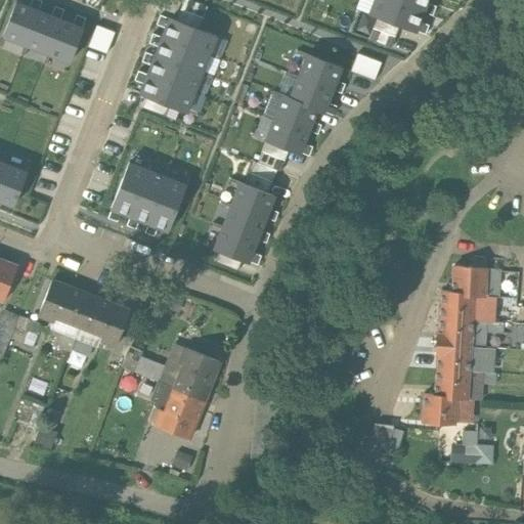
[(416,33),(423,13),(388,0),(375,0),(369,15),(416,33)]
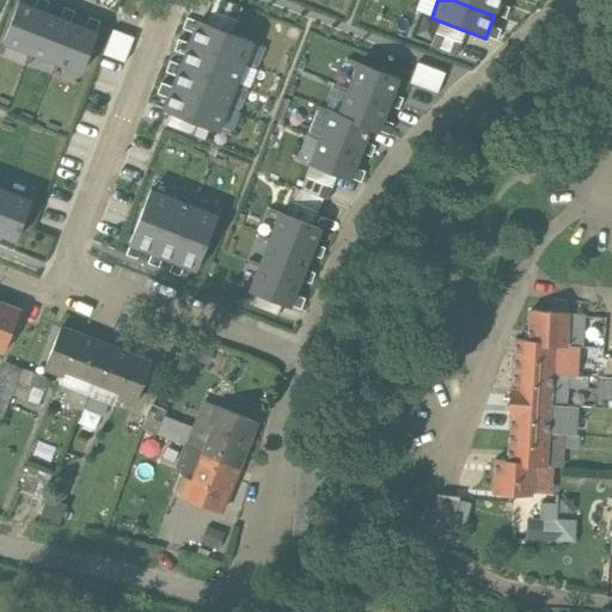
[(453,0),(494,16),(500,0),(453,0)]
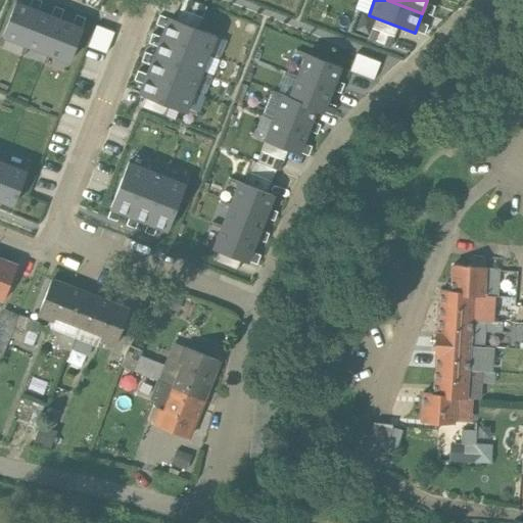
[(38,11),(16,2),(3,36),(25,45),(38,11)]
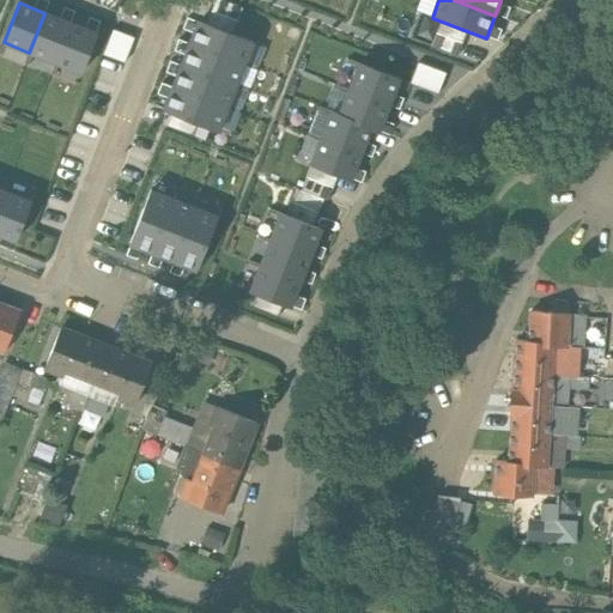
[(44,13),(29,53),(55,62),(71,23),(44,13)]
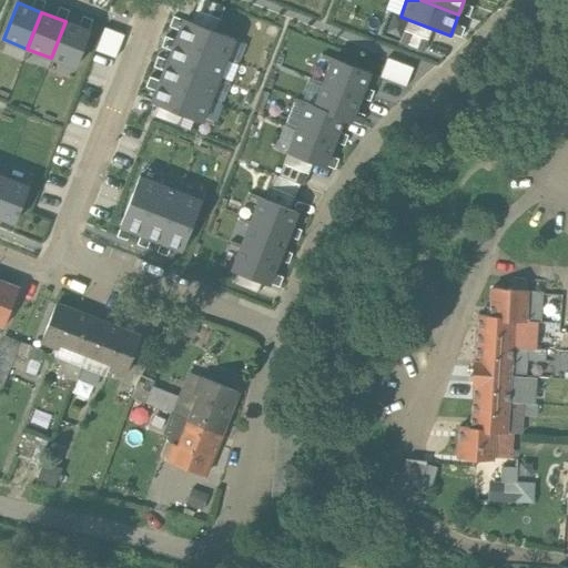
[(234,40),(184,20),(175,41),(225,60),(234,40)]
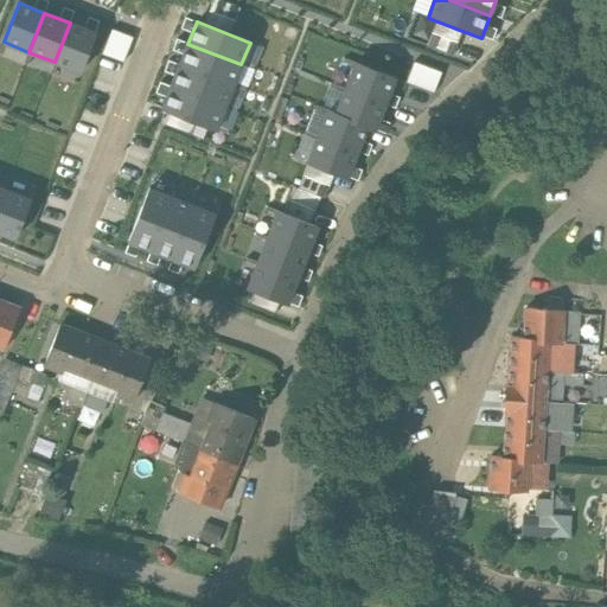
[(70,23),(55,62),(81,72),(96,33),(70,23)]
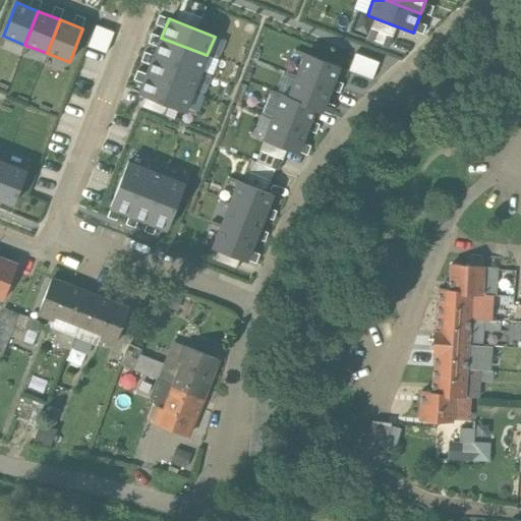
[(103,51),(110,30),(92,23),(85,45),(103,51)]
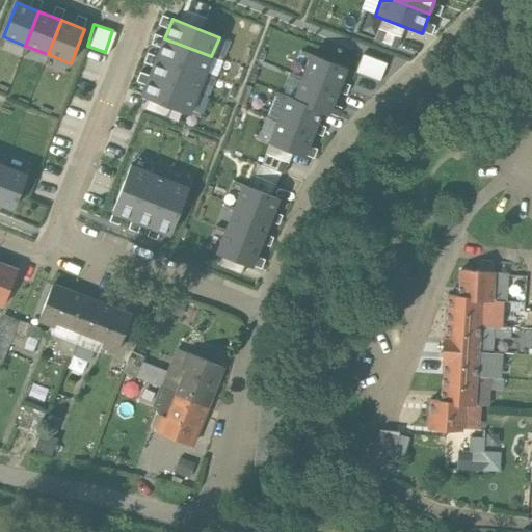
[(211,56),(164,38),(157,57),(204,76),(211,56)]
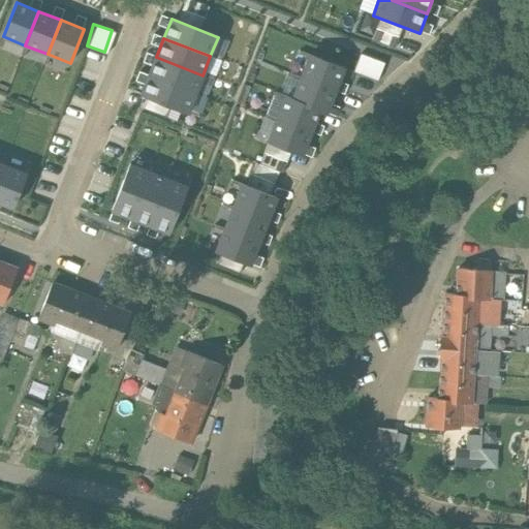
[(310,56),(301,79),(335,92),(344,69),(310,56)]
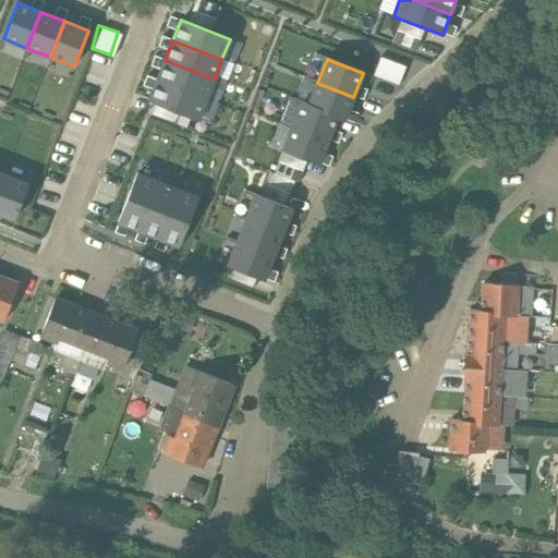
[(214,80),(165,60),(157,80),(206,99),(214,80)]
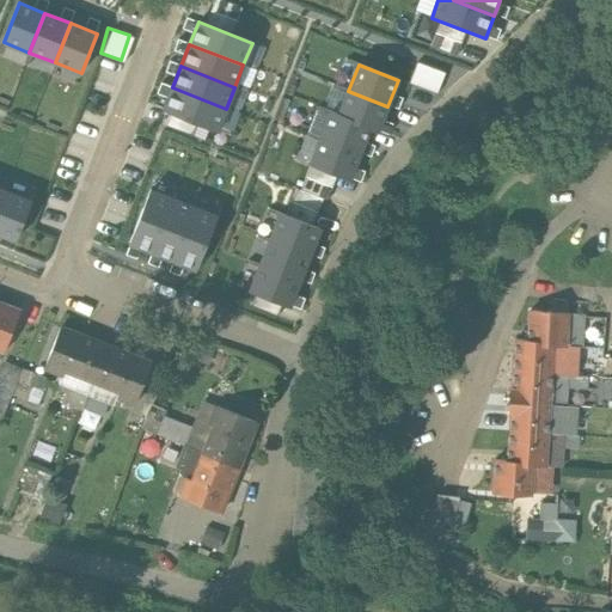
[(226,109),(172,87),(164,110),(218,132),(226,109)]
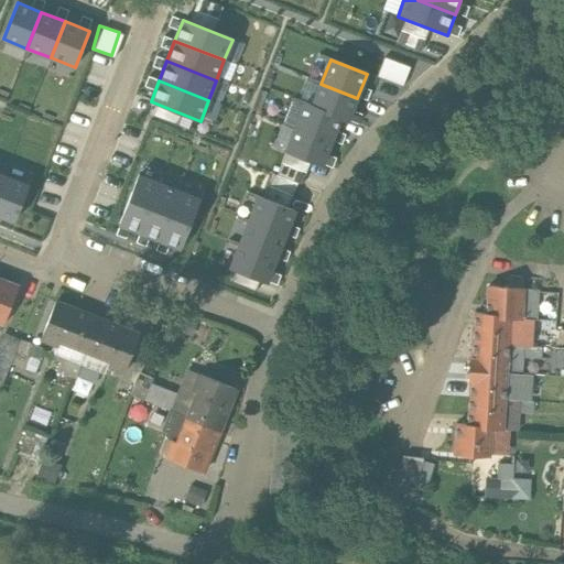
[(357,98),(321,84),(312,106),(312,107),(340,118),(340,119),(348,121),(357,98)]
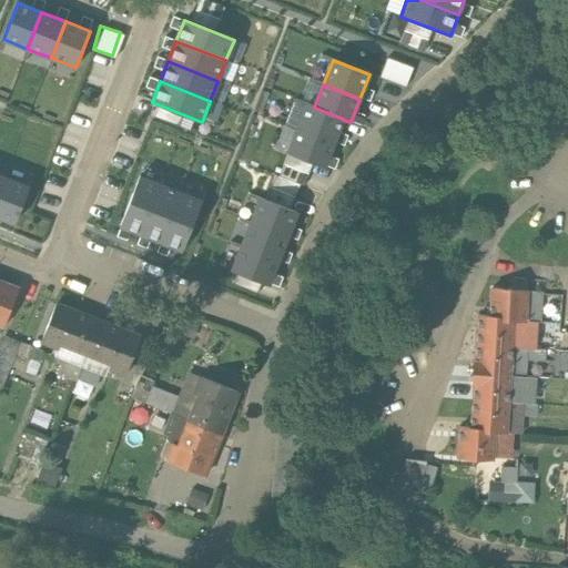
[(297,128),(334,142),(343,120),(343,119),(314,108),(314,107),(307,103),(297,128)]
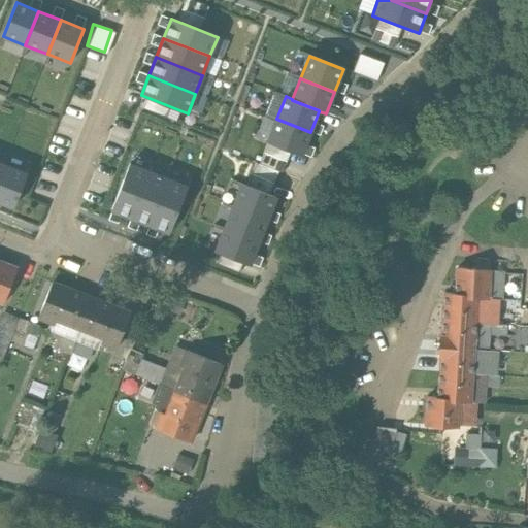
[(310,132),(276,119),(267,141),(301,155),(310,132)]
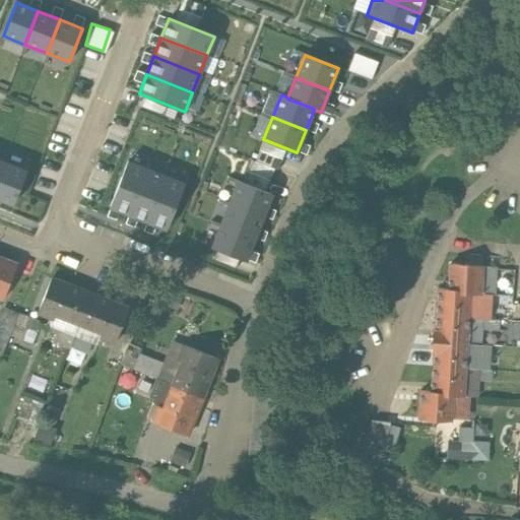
[(129,215),(147,170),(128,161),(110,207),(129,215)]
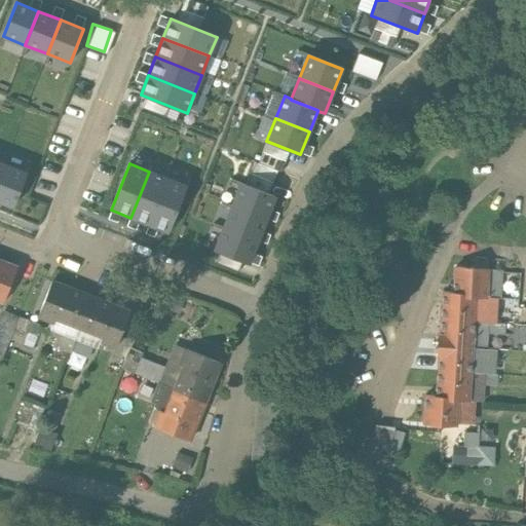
[(27,174),(4,164),(0,174),(0,201),(13,207),(27,174)]
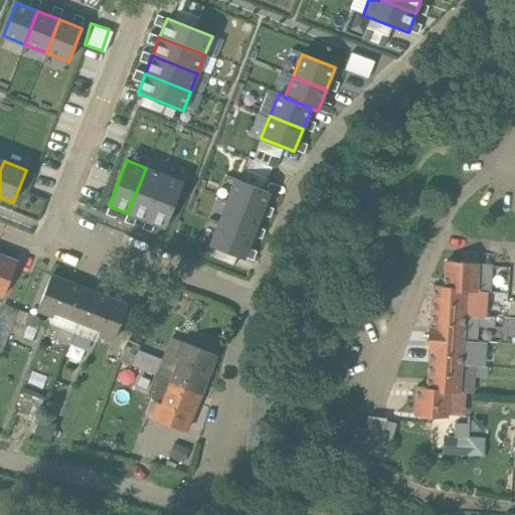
[(146,220),(164,175),(146,168),(128,213),(146,220)]
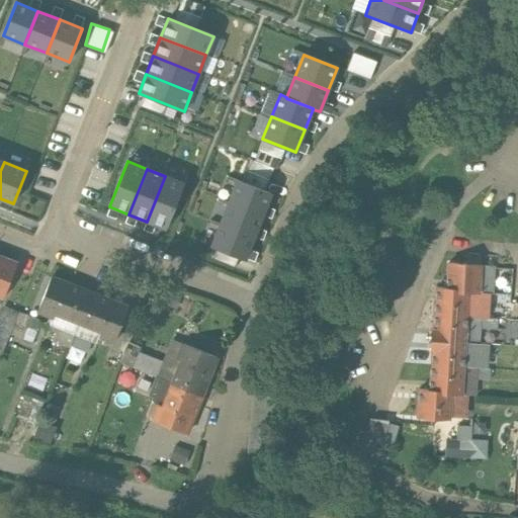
[(184,183),(165,176),(147,222),(166,229),(184,183)]
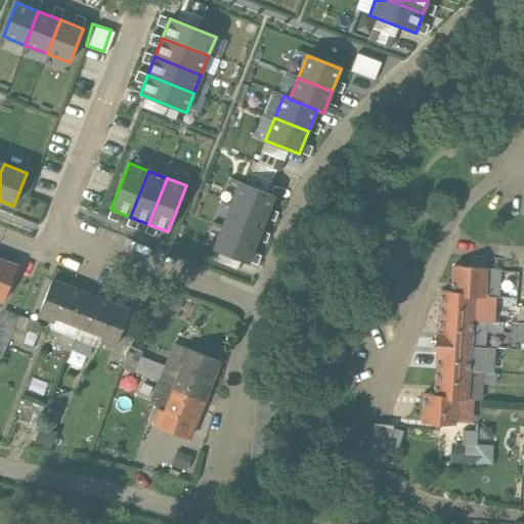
[(231,206),(265,219),(273,197),(241,183),(231,206)]
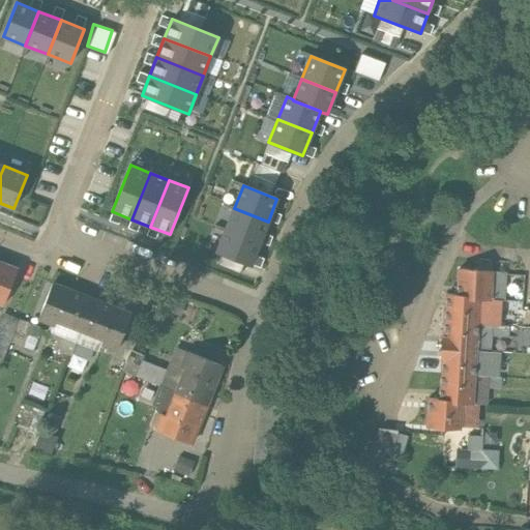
[(234,208),(226,230),(259,243),(268,222),(234,208)]
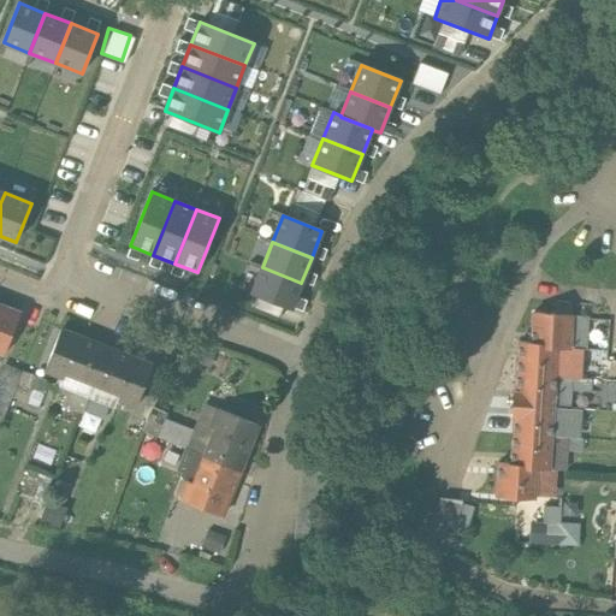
[(301,283),(262,267),(252,294),(291,309),(301,283)]
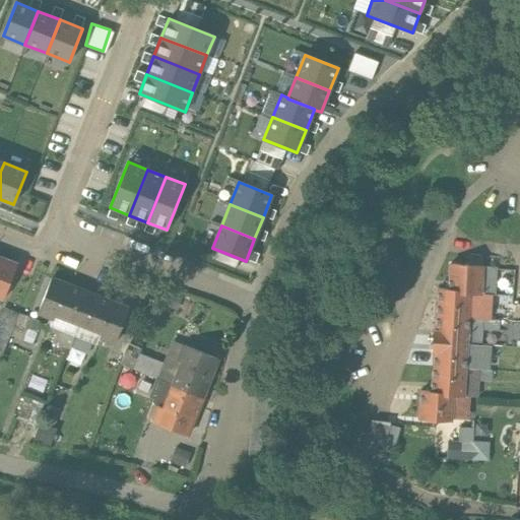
[(16,265),(0,258),(0,298),(3,300),(16,265)]
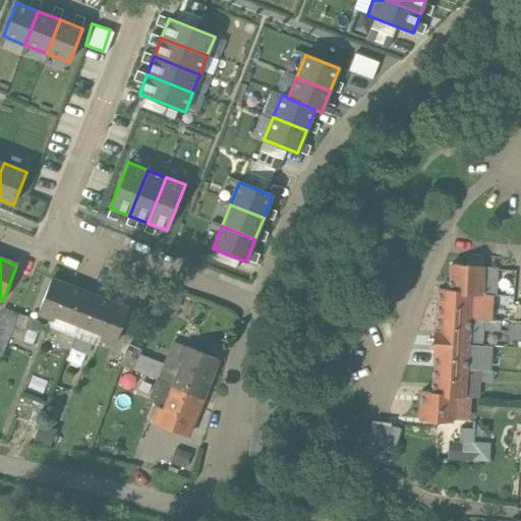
[(496,268),(483,267),(451,264),(449,289),(449,290),(471,292),(470,293),(484,294),(494,295),(496,268)]
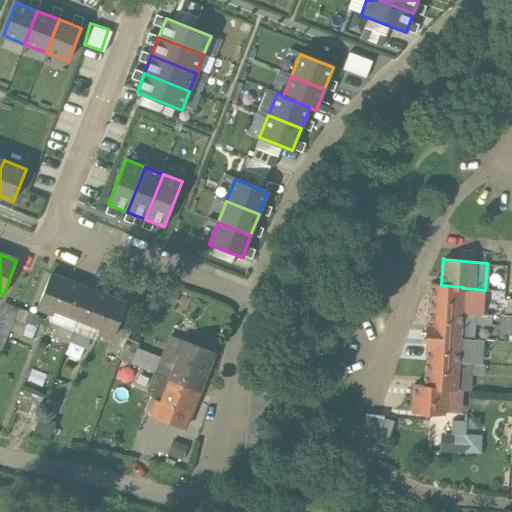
[(88,290),(51,275),(38,309),(52,314),(48,322),(71,331),(77,318),(77,319),(88,290)]
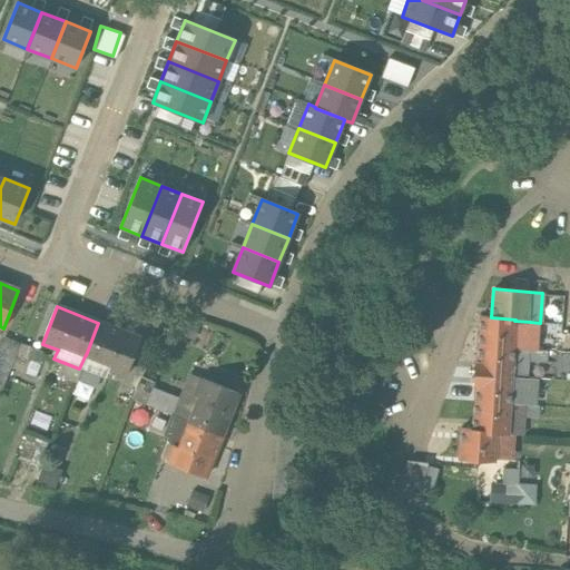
[(516,320),(491,317),(491,316),(480,315),(478,345),(527,349),(528,349),(529,335),(530,322),(514,321),(516,320)]
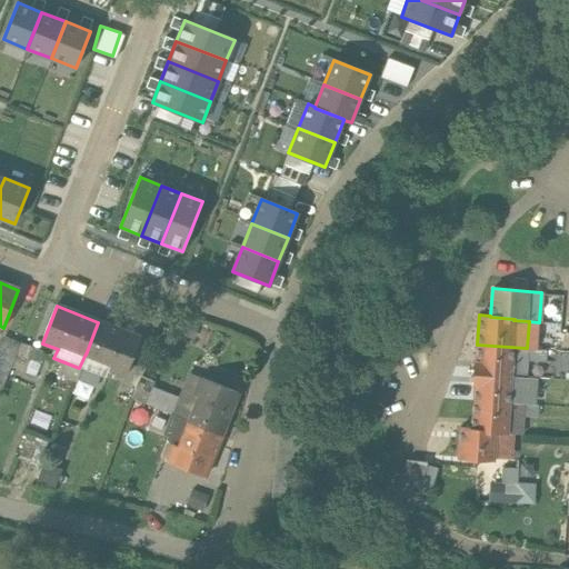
[(140,338),(98,322),(86,355),(86,353),(79,368),(81,369),(100,377),(110,369),(126,376),(140,338)]
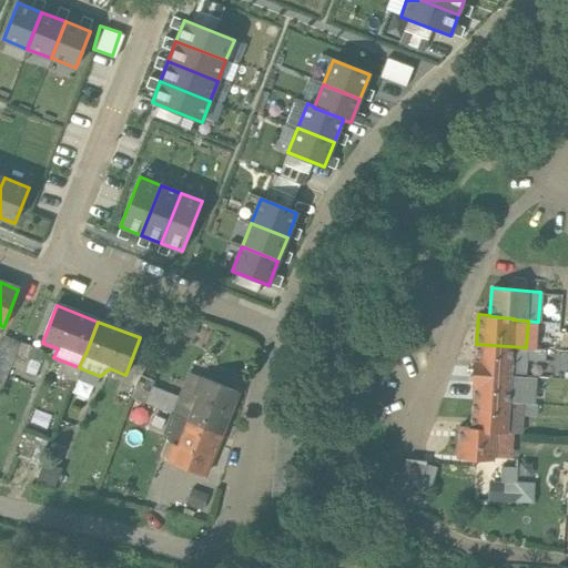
[(211,331),(202,327),(198,340),(205,343),(211,331)]
